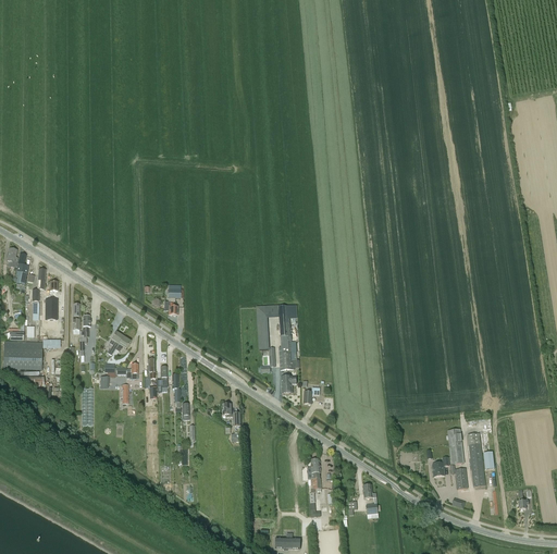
[(10,261),(9,266),(14,267),(17,256),(14,255),(16,248),(10,246),(7,259),(10,260),(10,261)]
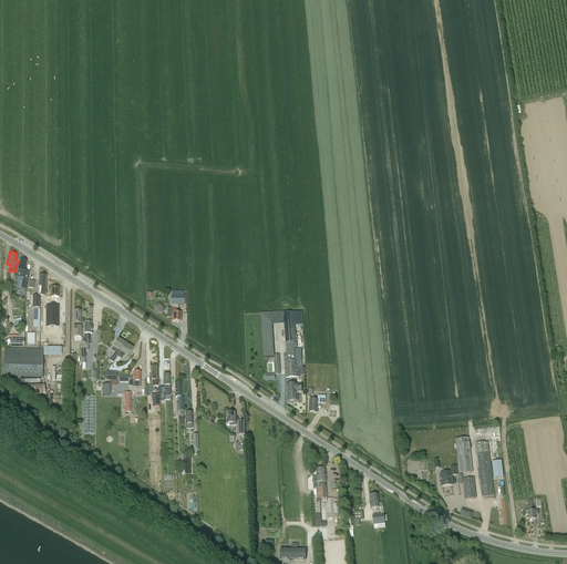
[(27,277),(28,272),(23,272),(27,257),(20,256),(17,274),(18,275),(17,279),(18,279),(16,287),(24,289),(26,280),(27,277)]
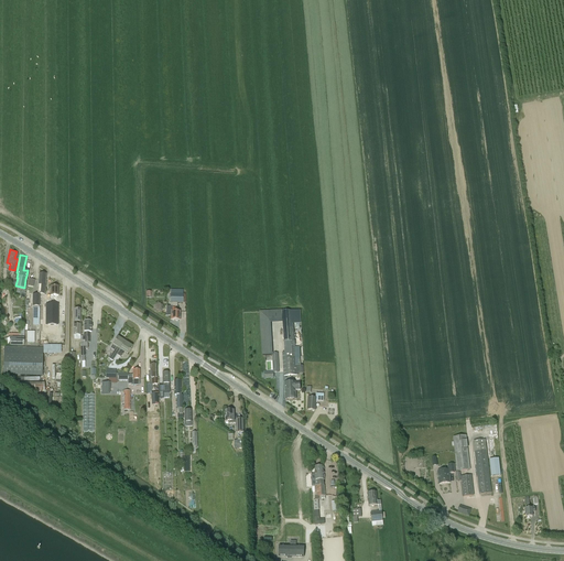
[(39,270),(36,291),(40,291),(44,291),(46,272),(46,270),(44,270),(43,270),(41,269),(41,270),(39,270)]
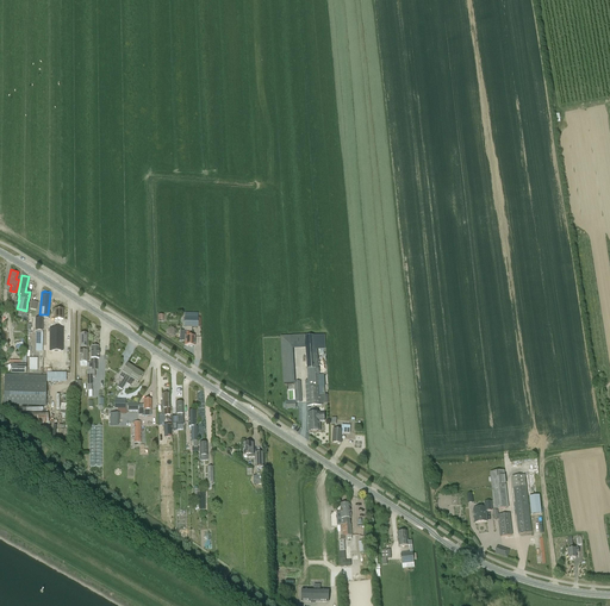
[(49,357),(49,353),(63,353),(63,320),(62,320),(62,317),(63,306),(55,306),(55,317),(54,317),(47,316),(43,316),(43,322),(43,325),(44,325),(44,357),(49,357)]
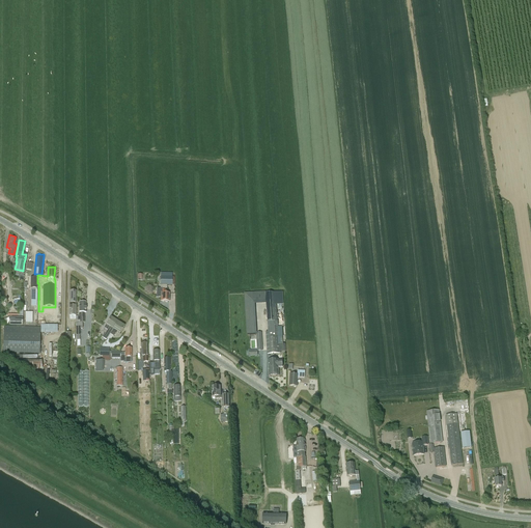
[(172,282),(172,273),(161,273),(161,282),(162,282),(162,286),(157,286),(157,294),(161,295),(161,299),(169,299),(169,289),(168,289),(168,286),(166,286),(166,282),(172,282)]
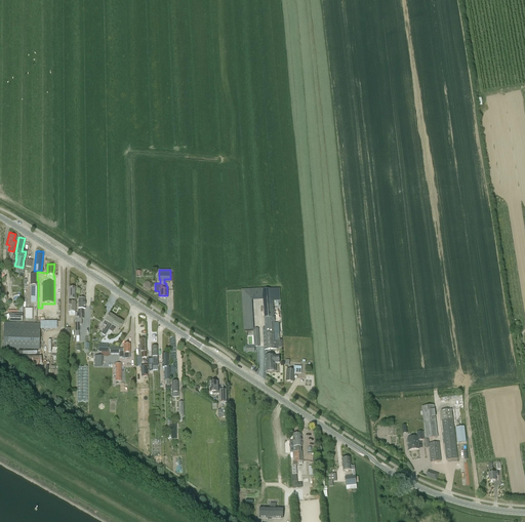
[(254,326),(253,296),(264,295),(263,287),(244,288),(246,327),(253,326),(254,344),(259,344),(258,326),(254,326)]
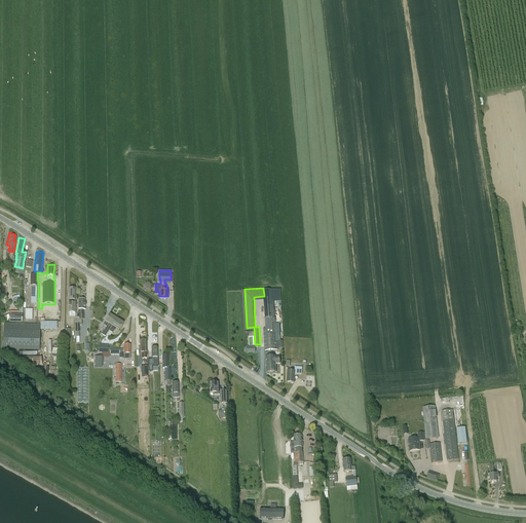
[(270,331),(264,332),(264,347),(276,346),(275,331),(275,326),(273,294),(265,295),(264,295),(266,316),(269,315),(270,326),(270,331)]
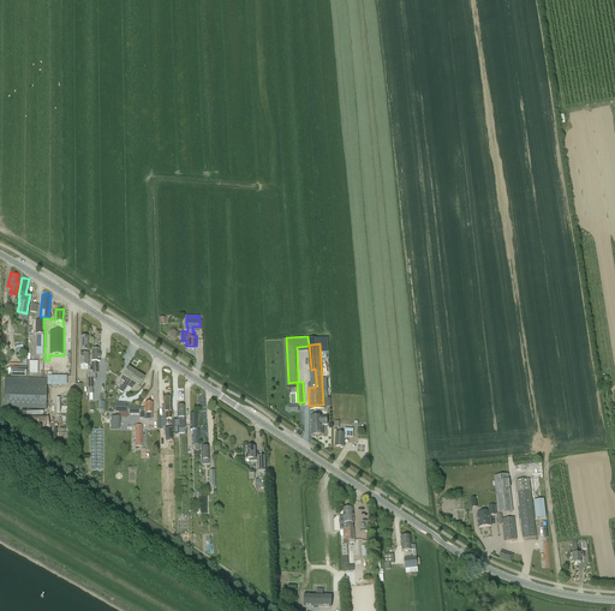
[(100,359),(100,347),(99,347),(99,345),(93,345),(93,347),(91,347),(91,359),(91,363),(88,363),(88,390),(93,390),(93,384),(93,377),(96,377),(96,370),(97,370),(97,359),(100,359)]
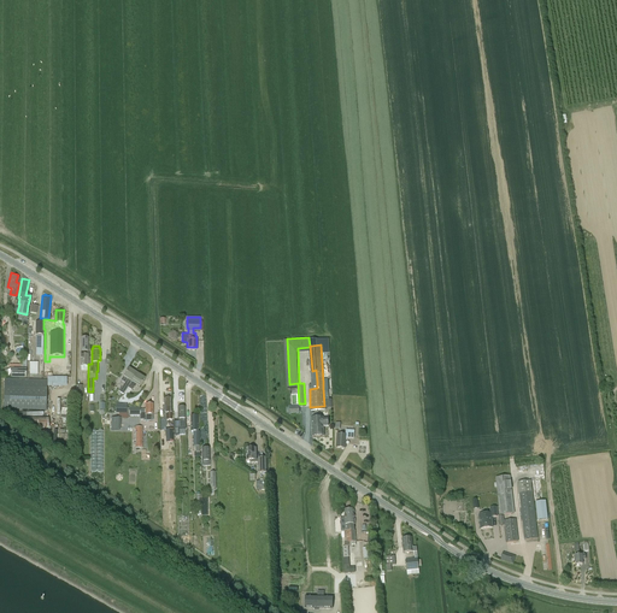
[(4,373),(10,373),(27,375),(27,354),(22,354),(21,364),(11,364),(11,366),(4,366),(4,373)]
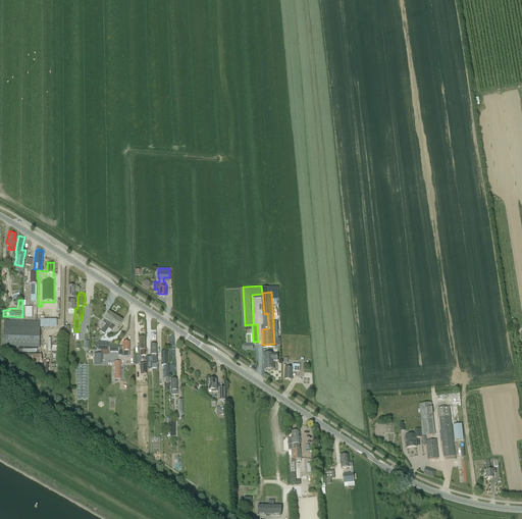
[(102,326),(100,329),(104,331),(106,329),(108,325),(115,313),(109,309),(103,319),(106,321),(103,326),(102,326)]
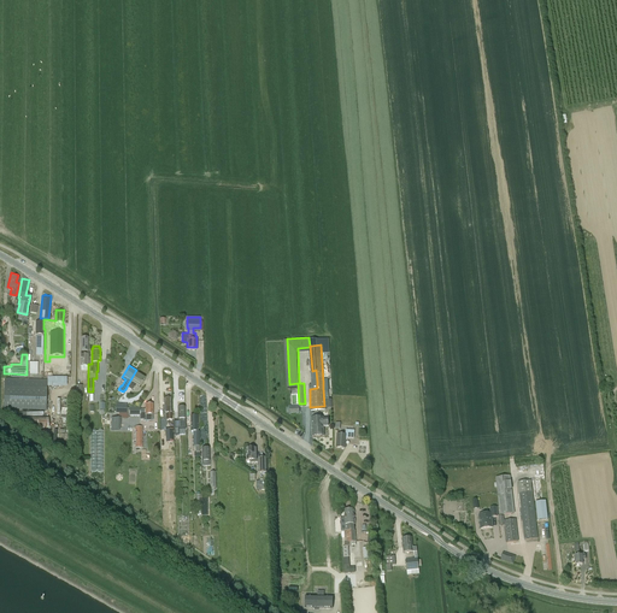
[(139,384),(145,376),(136,370),(128,384),(131,387),(134,383),(134,384),(136,382),(139,384)]
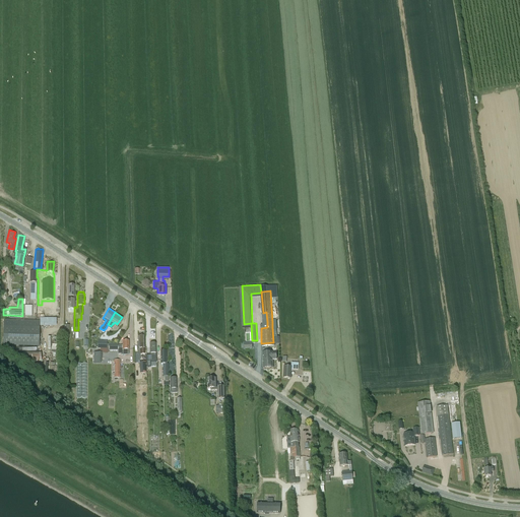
[(40,319),(4,318),(3,343),(40,344),(40,319)]
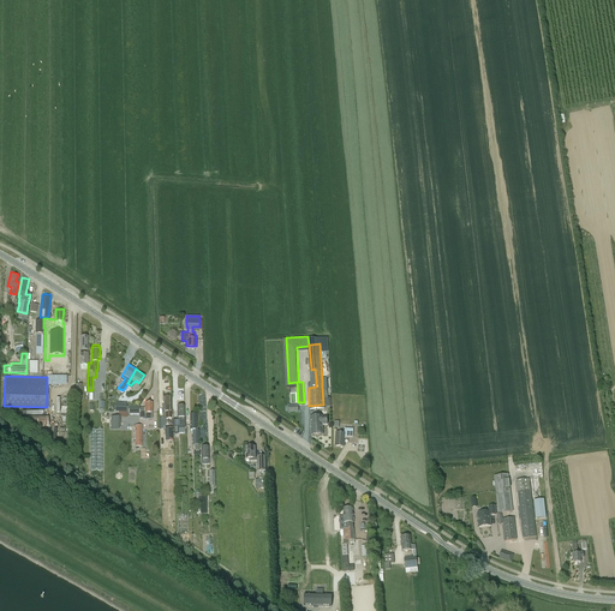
[(115,399),(115,408),(126,408),(127,400),(115,399)]
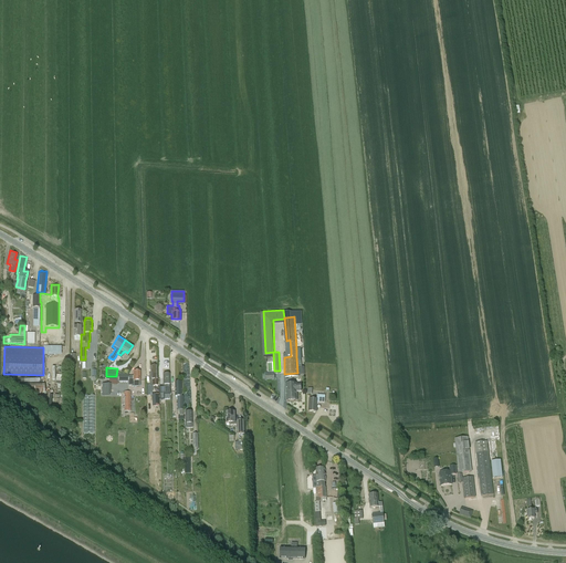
[(128,373),(128,379),(128,383),(132,383),(132,384),(140,384),(140,368),(133,368),(133,373),(128,373)]
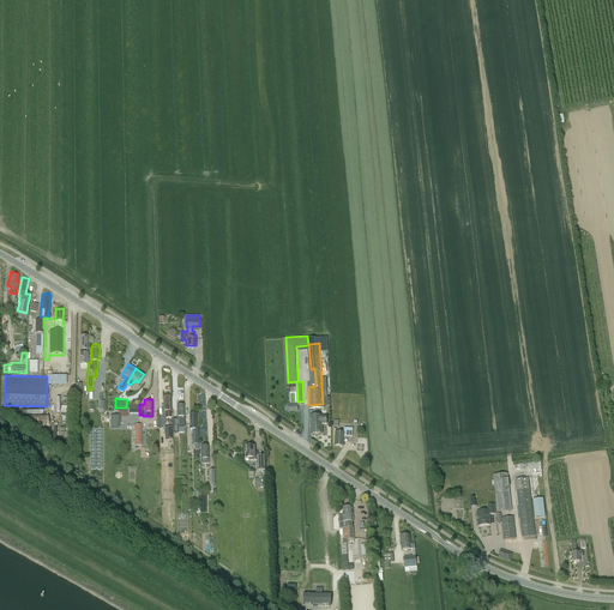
[(48,424),(49,424),(49,416),(48,416),(48,412),(26,412),(26,424),(48,424)]
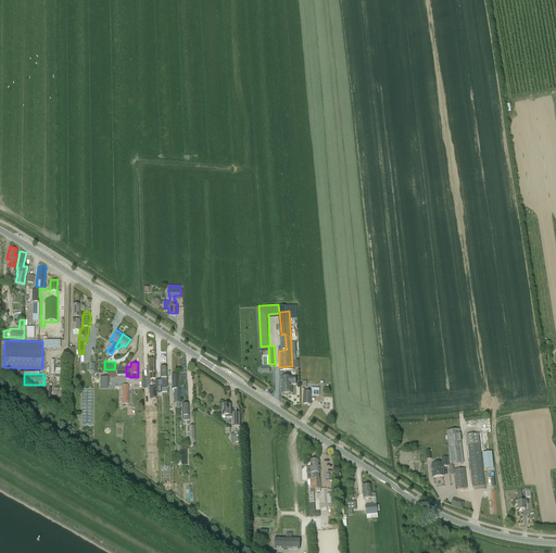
[(291,382),(295,381),(295,374),(291,374),(280,374),(281,391),(292,391),(291,382)]
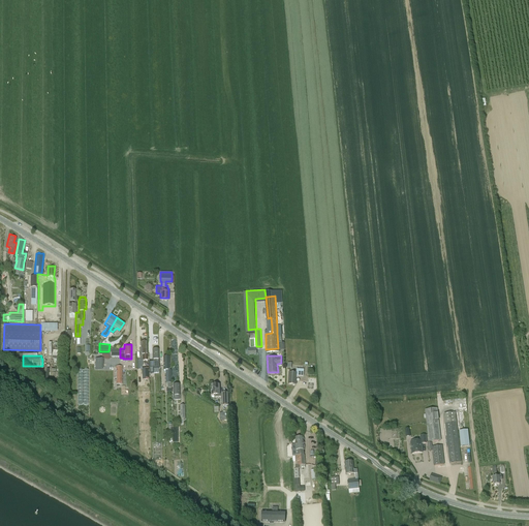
[(303,373),(304,366),(297,366),(296,370),(289,369),(288,381),(296,382),(297,373),(303,373)]
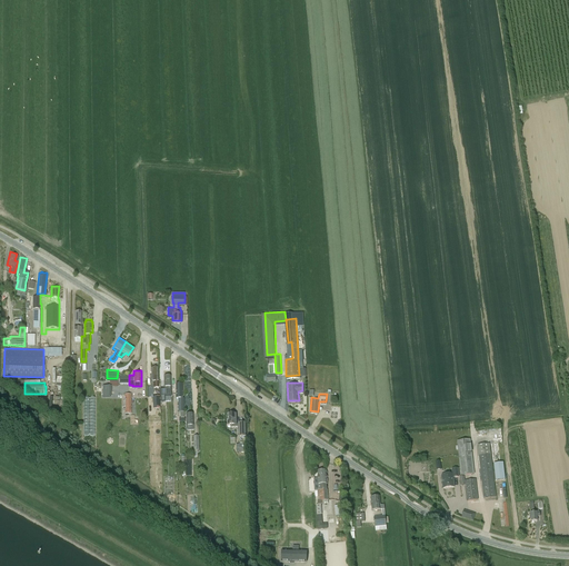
[(231,425),(239,425),(238,421),(237,421),(236,410),(227,411),(227,421),(231,421),(231,425)]
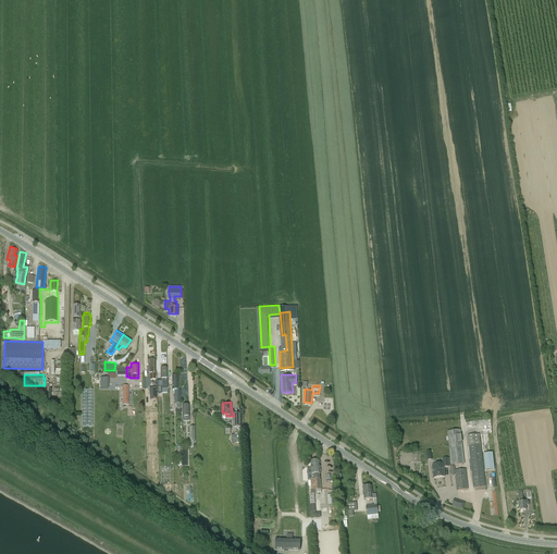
[(465,460),(460,427),(447,429),(452,463),(465,460)]
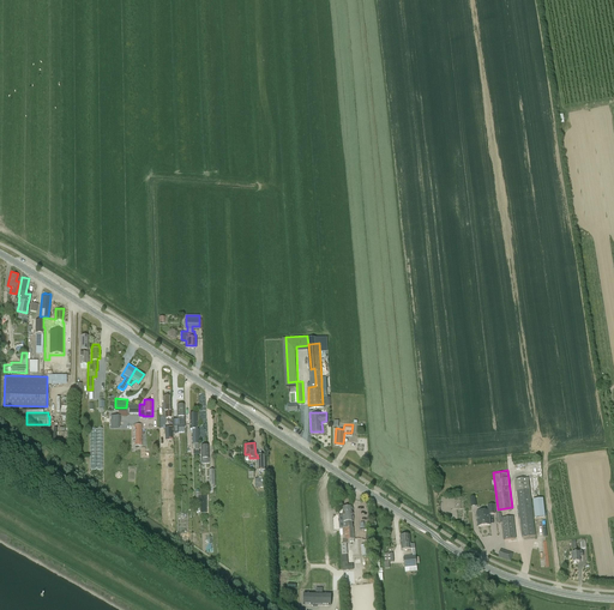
[(528,473),(515,476),(518,505),(517,505),(518,515),(519,514),(522,535),(535,532),(528,473)]
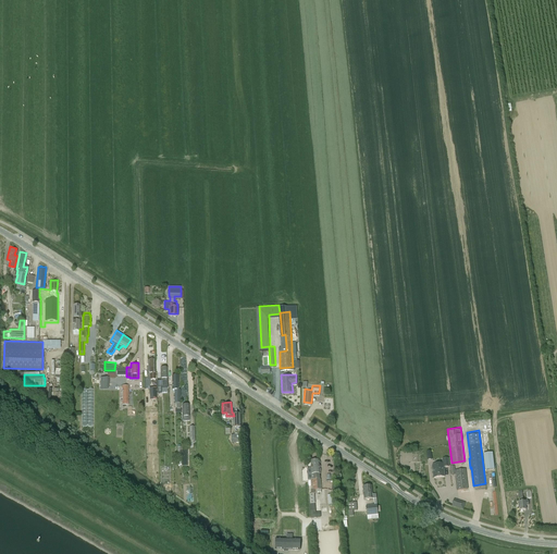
[(485,467),(494,466),(493,450),(484,451),(485,467)]
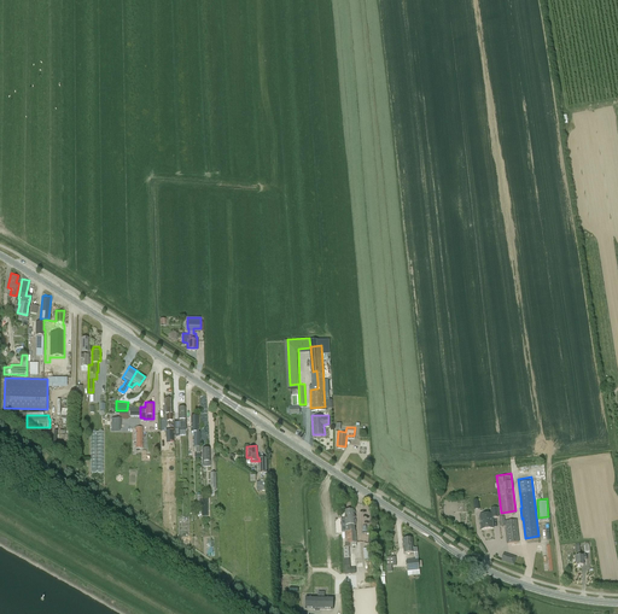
[(494,526),(493,515),(499,514),(497,504),(490,506),(491,510),(479,512),(481,527),(494,526)]
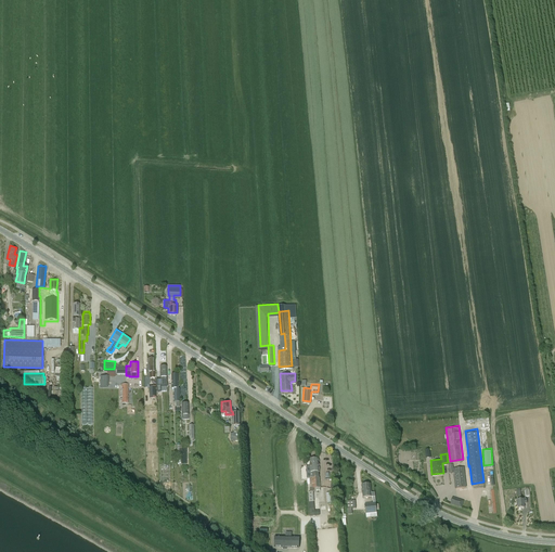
[(311,486),(311,488),(320,488),(320,485),(321,485),(320,474),(319,474),(319,469),(318,456),(310,456),(310,463),(306,464),(307,470),(312,470),(312,475),(310,475),(310,486),(311,486)]
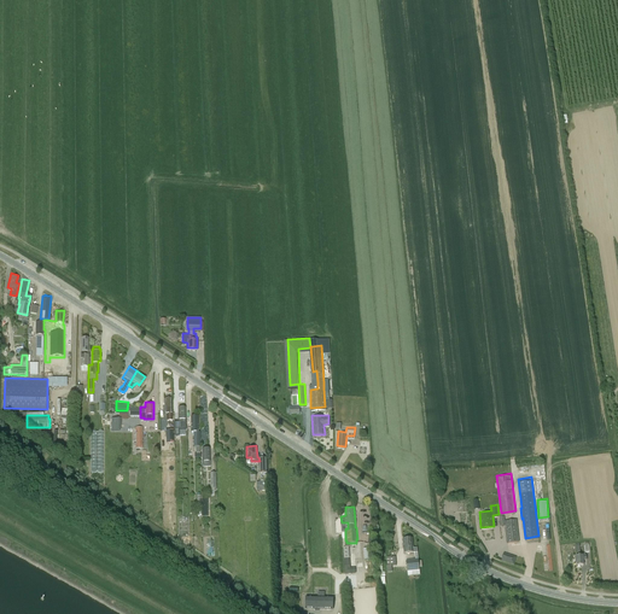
[(505,518),(505,516),(503,513),(499,514),(500,518),(499,518),(500,524),(505,522),(506,541),(519,539),(517,516),(505,518)]
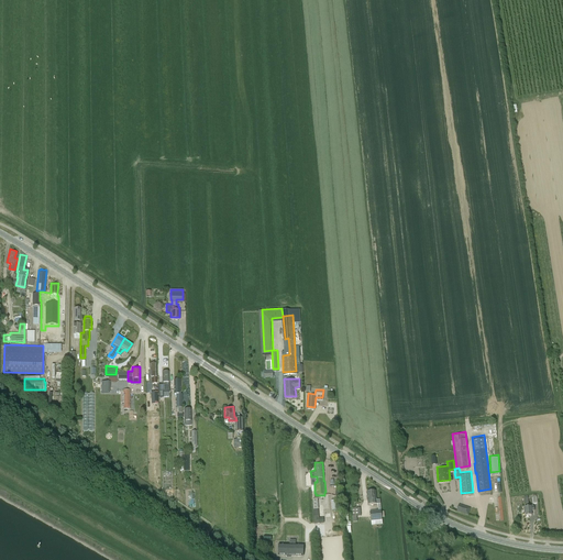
[(366,489),(368,502),(377,501),(375,487),(366,489)]
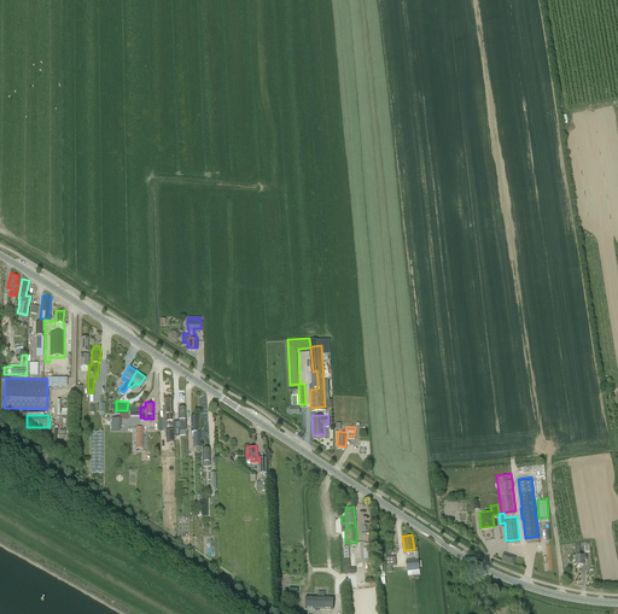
[(418,556),(418,549),(414,549),(415,556),(406,557),(407,568),(408,573),(420,572),(419,567),(418,556)]
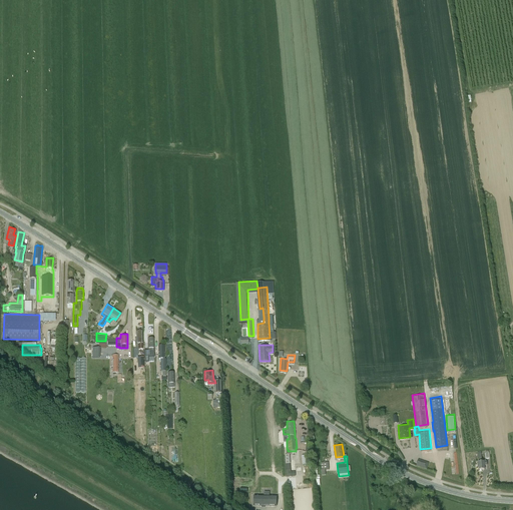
[(418,456),(416,463),(427,467),(429,459),(418,456)]
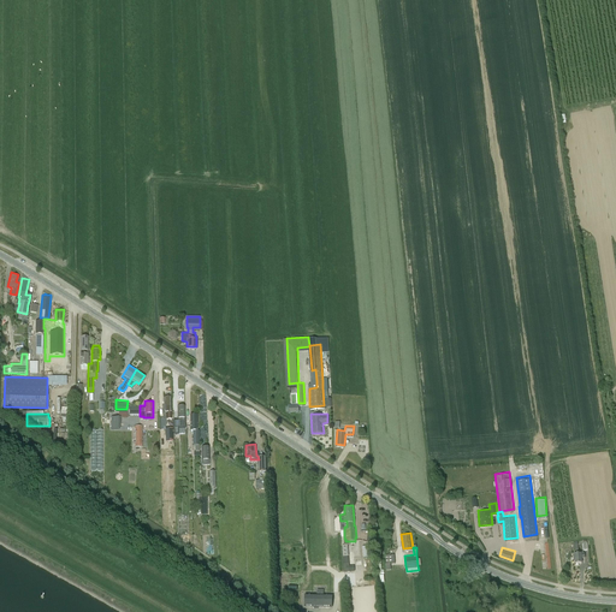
[(584,551),(584,550),(580,550),(580,551),(574,551),(575,560),(581,560),(581,556),(585,556),(585,551),(584,551)]
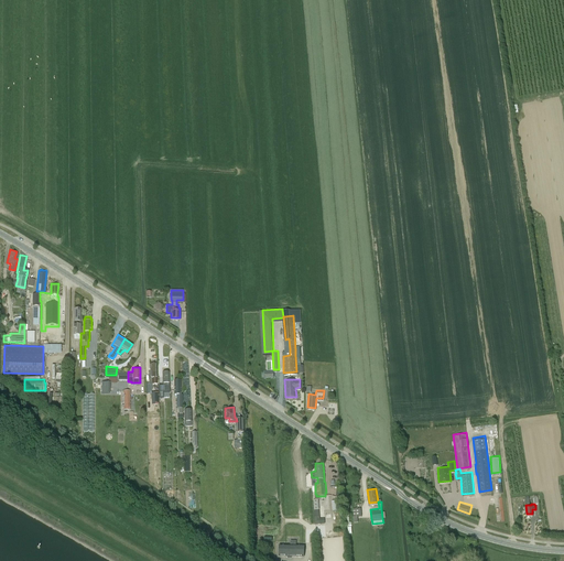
[(320,508),(313,508),(314,522),(325,521),(324,516),(320,516),(320,508)]
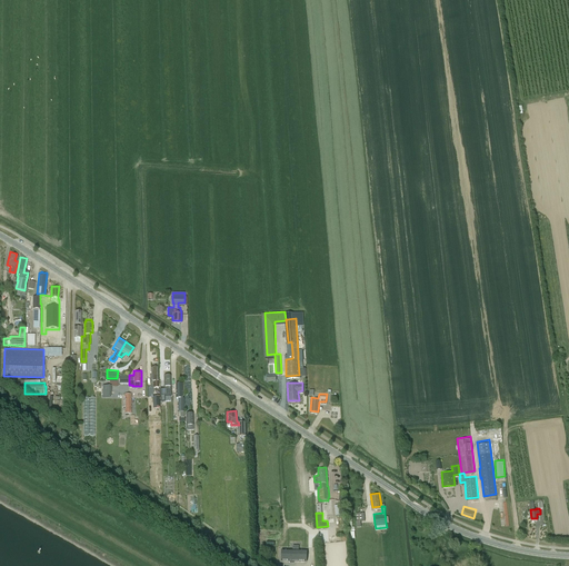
[(266,547),(273,547),(275,544),(275,539),(266,538),(262,538),(262,546),(266,547)]
